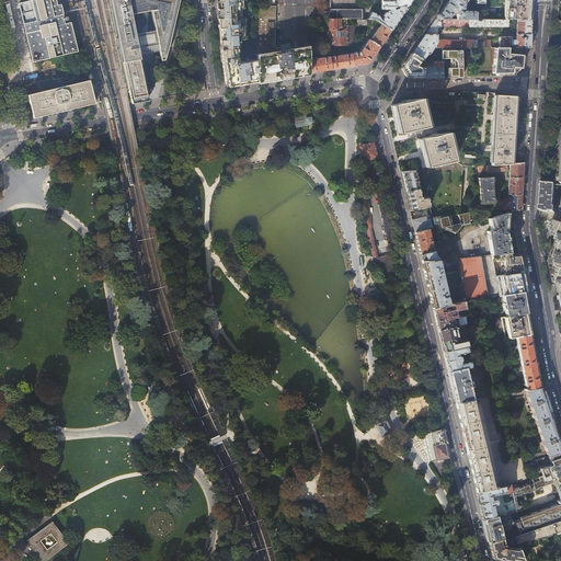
[(19,4),(23,23),(61,15),(63,14),(60,4),(57,6),(55,0),(34,0),(20,3),(19,4)]
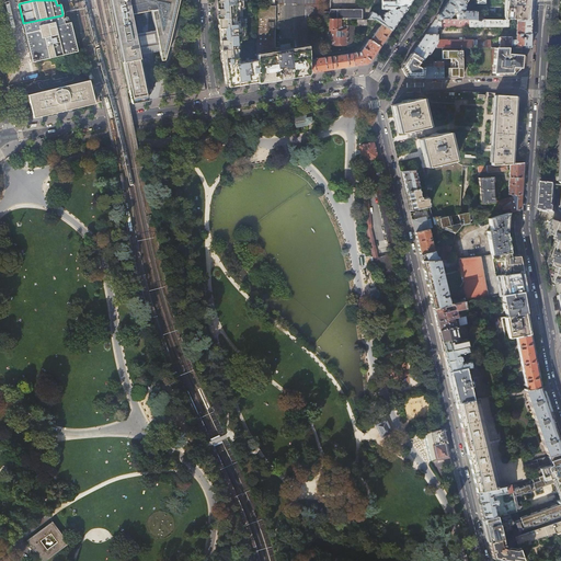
[(165,55),(179,0),(111,0),(132,102),(147,99),(149,99),(141,63),(146,63),(147,67),(149,67),(148,57),(140,58),(139,49),(147,48),(147,49),(148,49),(149,49),(150,49),(151,48),(151,47),(159,46),(161,56),(165,55)]
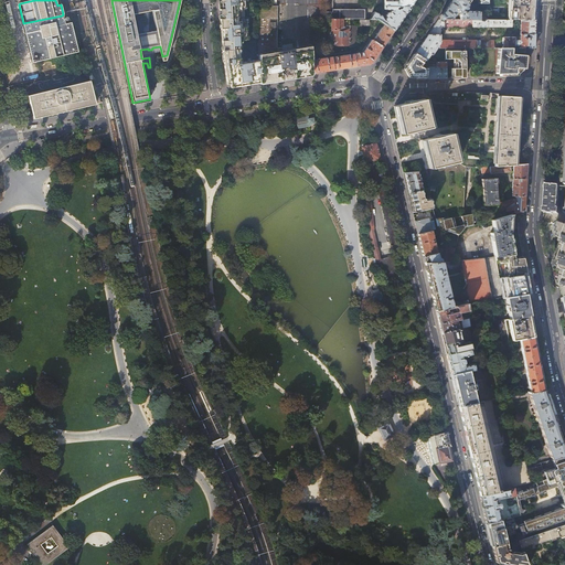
[(226,78),(227,81),(230,81),(231,87),(259,83),(259,60),(242,62),(241,54),(243,53),(242,50),(241,50),(240,43),(243,43),(243,40),(247,40),(246,27),(242,27),(241,11),(241,9),(245,9),(244,0),(220,0),(220,13),(221,24),(222,32),(222,41),(224,62),(226,78)]
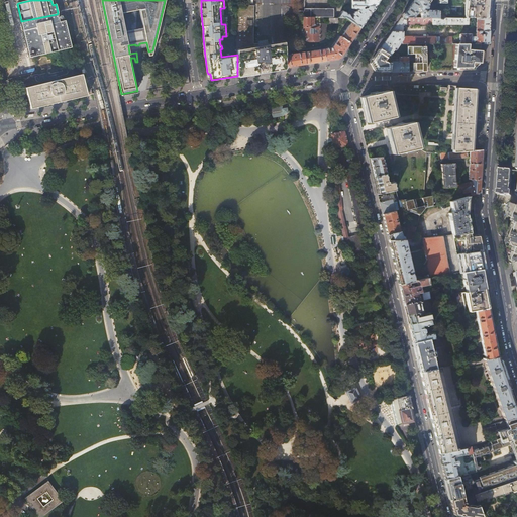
[(240,0),(236,0),(237,55),(237,76),(286,68),(285,56),(285,48),(289,48),(289,47),(292,46),(291,41),(287,42),(286,42),(284,42),(261,46),(261,43),(254,43),(254,5),(240,5),(240,0)]
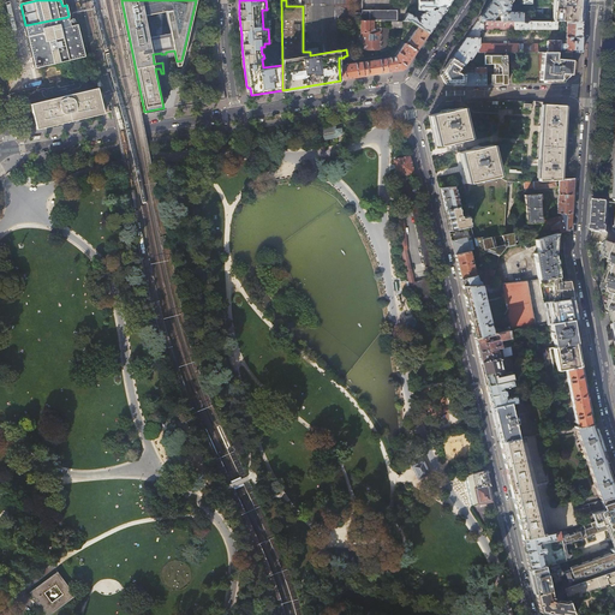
[(363,11),(363,0),(356,0),(354,21),(362,21),(374,21),(392,22),(398,22),(398,11),(363,11)]
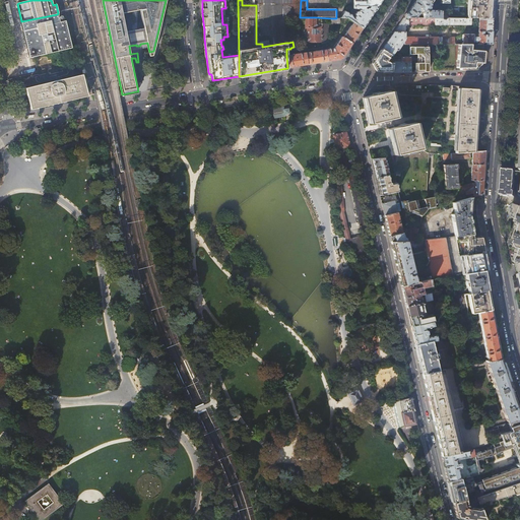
[(431,1),(428,0),(414,0),(403,18),(415,17),(420,11),(424,10),(424,11),(424,12),(424,17),(435,17),(440,17),(440,9),(432,9),(430,8),(432,1),(431,1)]
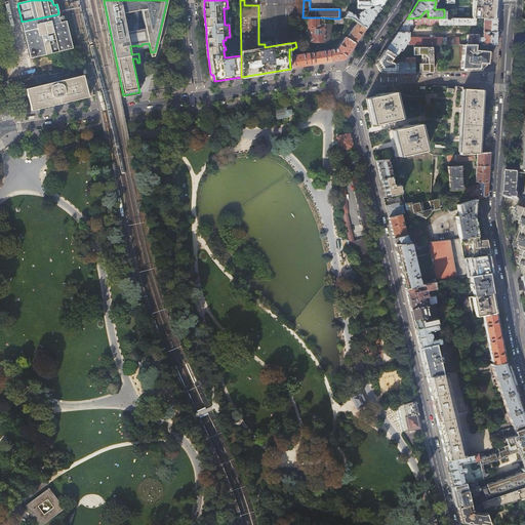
[(451,0),(451,3),(445,3),(444,3),(444,9),(444,17),(452,17),(473,18),(474,0),(451,0)]
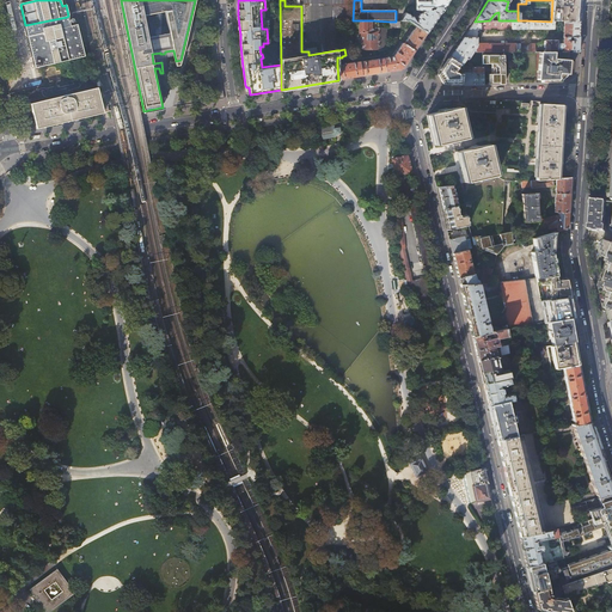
[(552,0),(551,22),(555,22),(574,22),(574,18),(574,0),(552,0)]
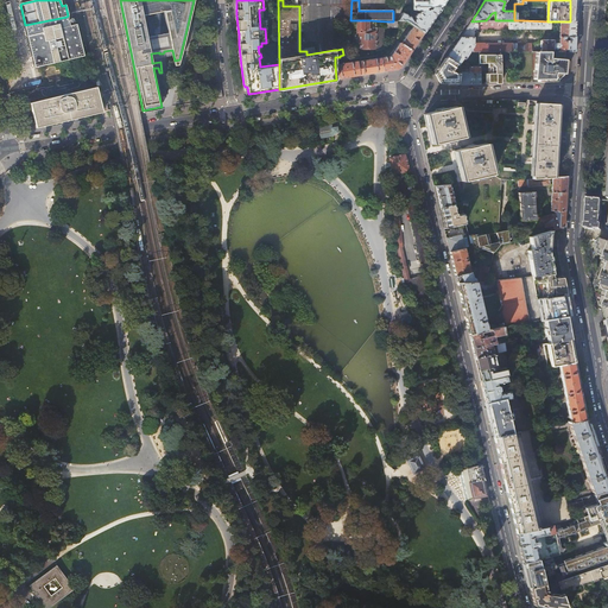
[(431,21),(441,7),(412,7),(412,11),(420,11),(418,13),(416,13),(415,17),(415,18),(413,20),(411,18),(403,13),(398,21),(405,21),(413,26),(424,33),(431,21)]
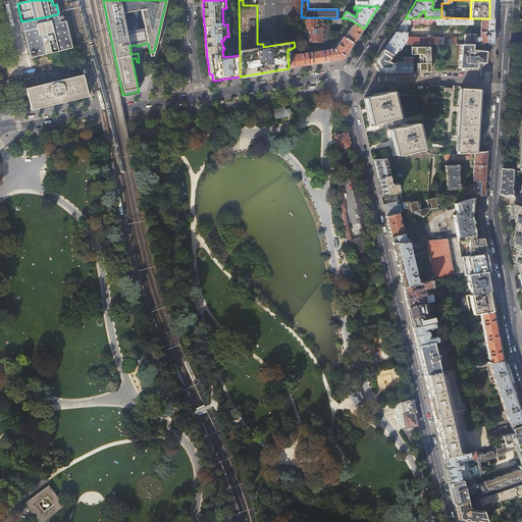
[(21,21),(31,58),(34,57),(71,48),(65,21),(59,22),(57,14),(21,21)]
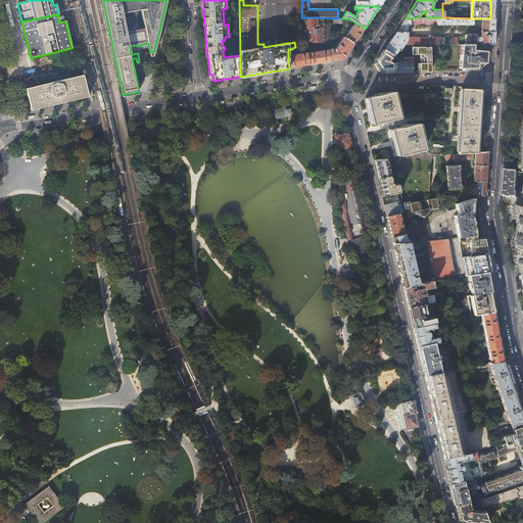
[(318,17),(307,17),(307,29),(310,28),(310,36),(308,36),(308,42),(324,42),(323,27),(318,27),(318,17)]
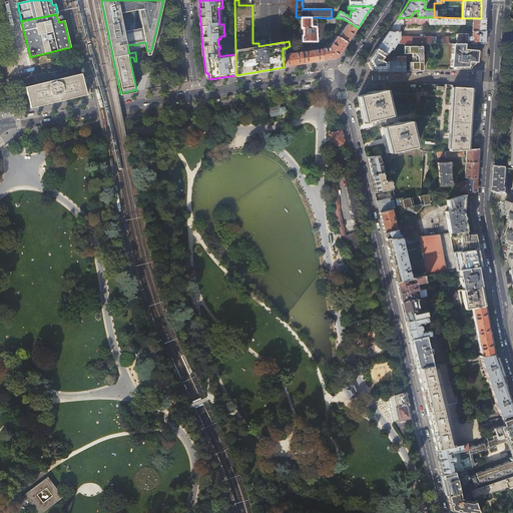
[(413,18),(398,18),(377,49),(385,54),(387,55),(391,49),(392,50),(396,44),(399,43),(399,44),(404,44),(404,43),(412,43),(412,36),(400,36),(400,30),(400,23),(413,24),(413,18)]
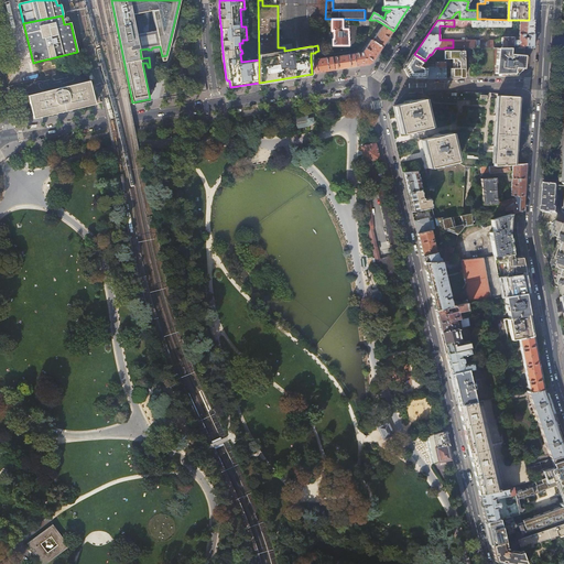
[(534,20),(529,20),(511,20),(510,25),(518,25),(518,26),(519,26),(519,33),(533,33),(534,24),(534,20)]
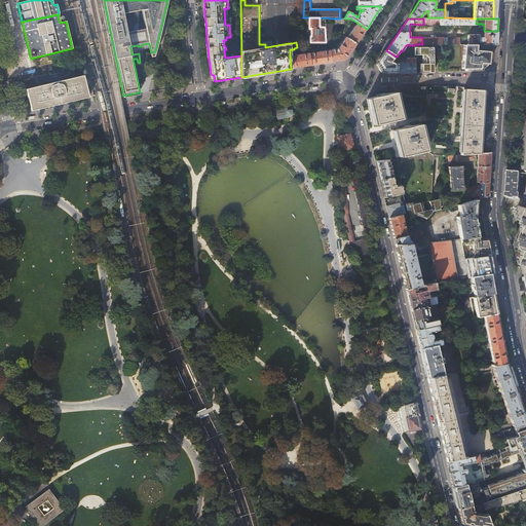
[(362,36),(367,29),(358,23),(351,31),(350,32),(351,32),(347,38),(357,44),(362,36)]
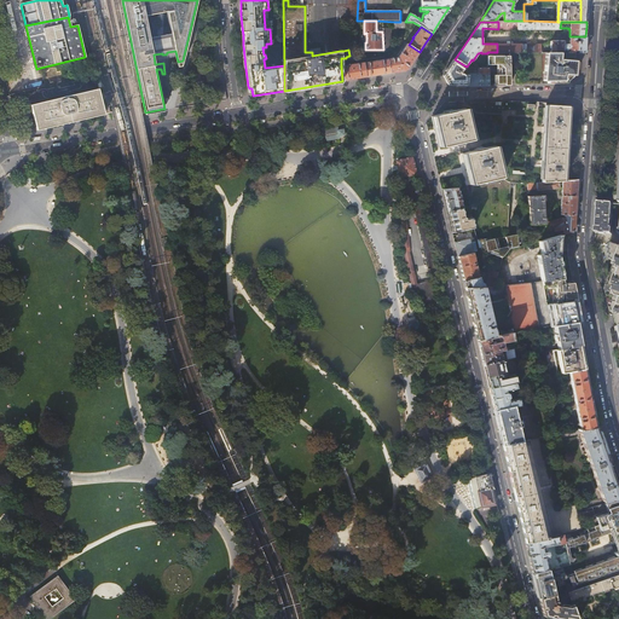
[(585,36),(570,36),(568,44),(563,44),(563,41),(550,41),(550,52),(560,52),(560,50),(562,50),(562,47),(563,48),(565,50),(566,50),(567,50),(567,48),(568,48),(568,51),(567,51),(567,52),(577,52),(585,52),(585,47),(585,46),(585,36)]
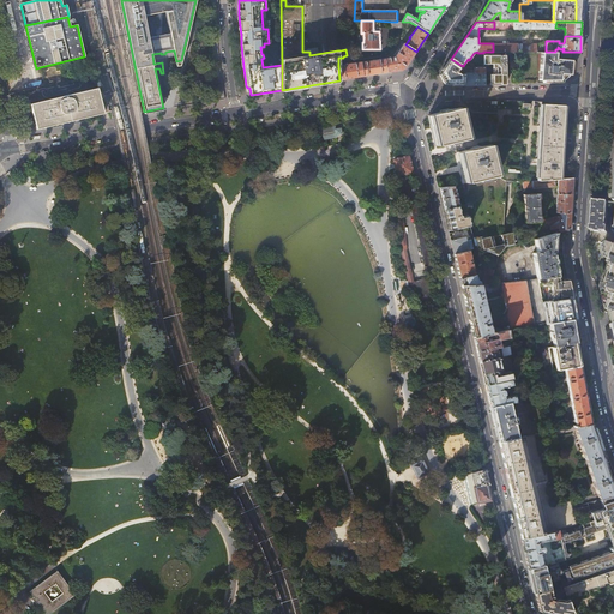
[(415,53),(416,52),(405,44),(404,43),(396,56),(384,59),(386,73),(401,71),(404,68),(415,53)]
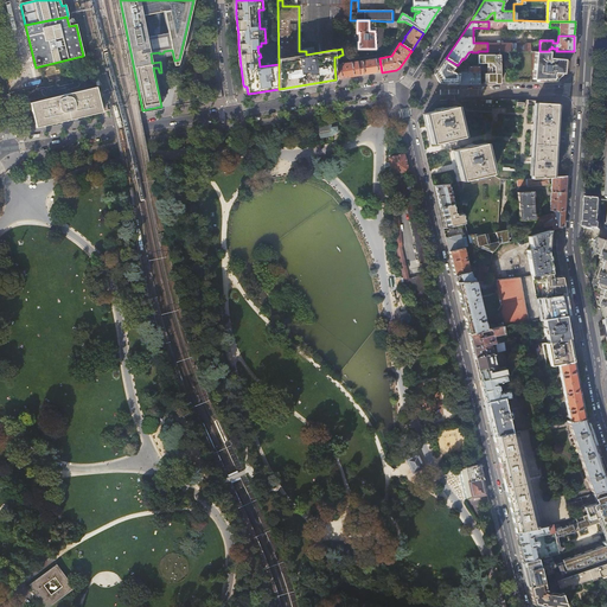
[(499,51),(487,51),(478,51),(478,52),(478,59),(481,59),(487,59),(487,61),(491,61),(491,57),(494,57),(494,68),(499,66),(499,51)]
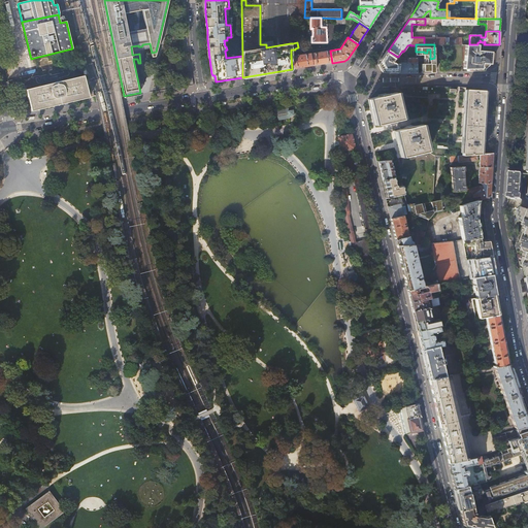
[(467,69),(467,71),(484,70),(490,64),(491,52),(477,51),(479,45),(466,45),(464,69),(467,69)]
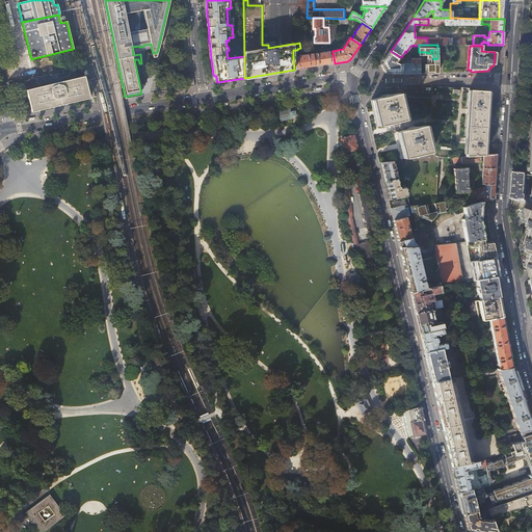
[(313,54),(312,54),(314,67),(324,64),(335,63),(333,51),(325,52),(325,51),(323,51),(323,52),(313,54)]
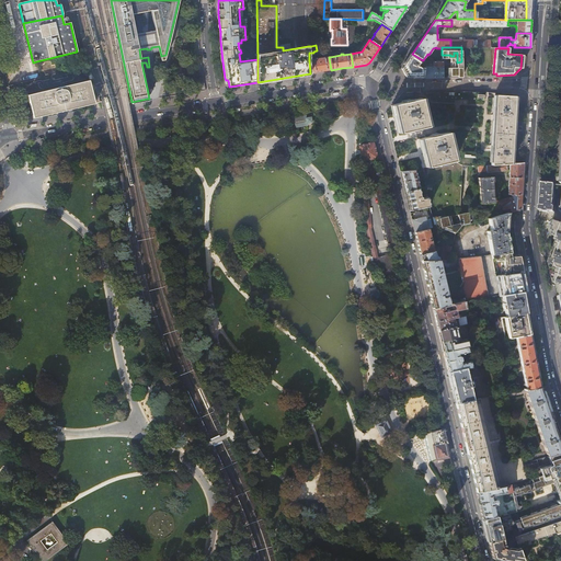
[(421,59),(412,54),(401,69),(407,77),(408,77),(422,77),(424,67),(421,67),(418,66),(419,66),(418,65),(416,65),(421,59)]
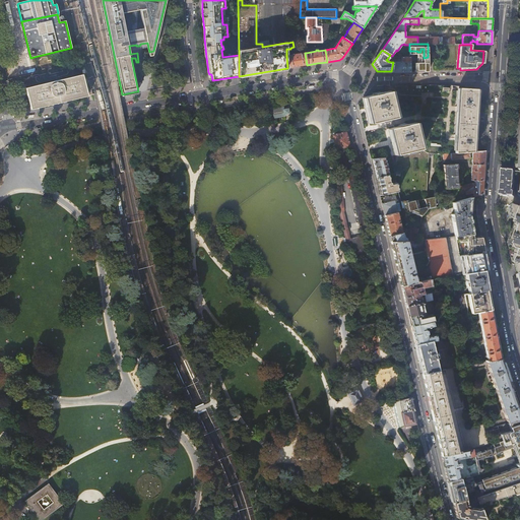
[(412,51),(409,51),(409,57),(399,57),(399,60),(398,61),(393,61),(393,62),(391,71),(391,72),(392,72),(410,72),(409,60),(412,60),(412,51)]
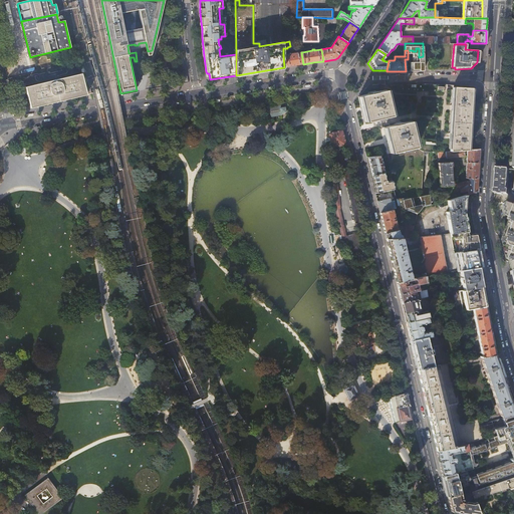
[(301,52),(283,55),(284,67),(303,64),(301,52)]
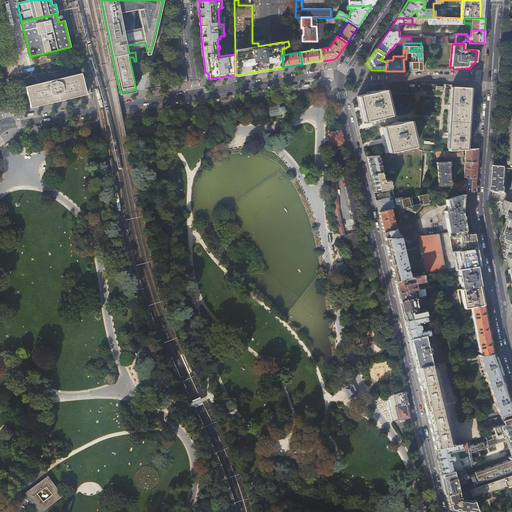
[(421,56),(417,57),(416,57),(416,64),(414,64),(414,57),(409,57),(409,65),(408,65),(408,71),(422,70),(421,56)]
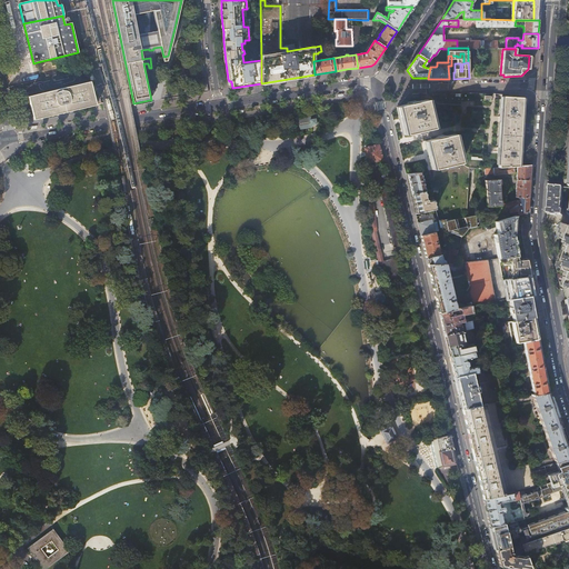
[(28,97),(33,120),(100,105),(95,81),(90,82),(89,82),(28,97)]
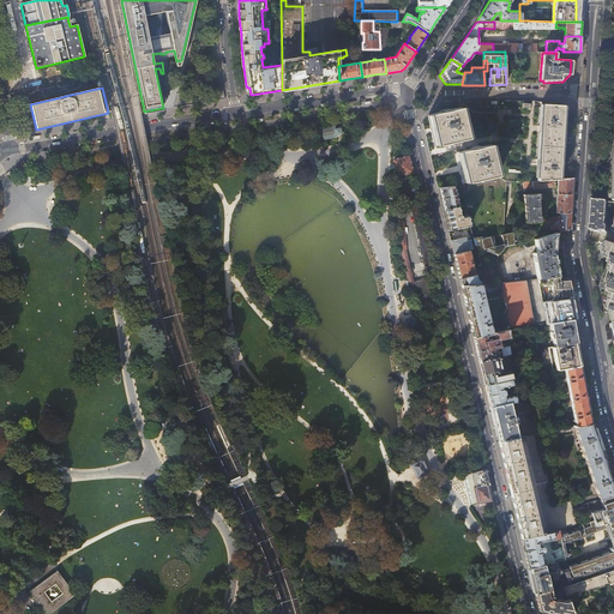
[(561,104),(543,103),(543,104),(542,104),(542,102),(530,101),(461,102),(458,108),(431,114),(429,114),(437,145),(467,138),(469,150),(459,152),(467,182),(469,182),(468,193),(475,193),(474,229),(471,229),(473,238),(488,236),(500,235),(503,234),(506,181),(522,181),(523,181),(558,180),(559,172),(563,172),(565,146),(566,115),(567,109),(563,109),(563,106),(561,106),(561,104)]
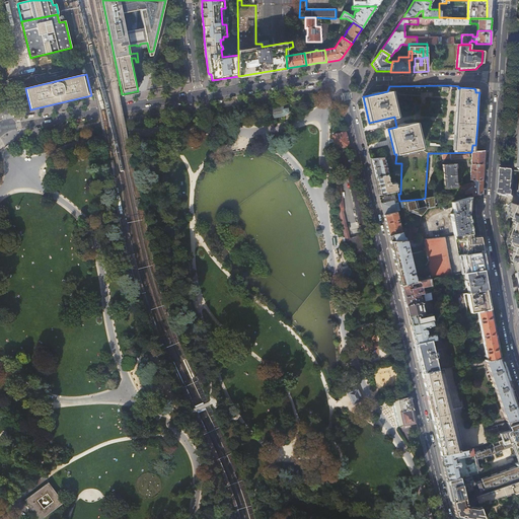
[(284,115),(283,108),(270,110),(271,117),(284,115)]
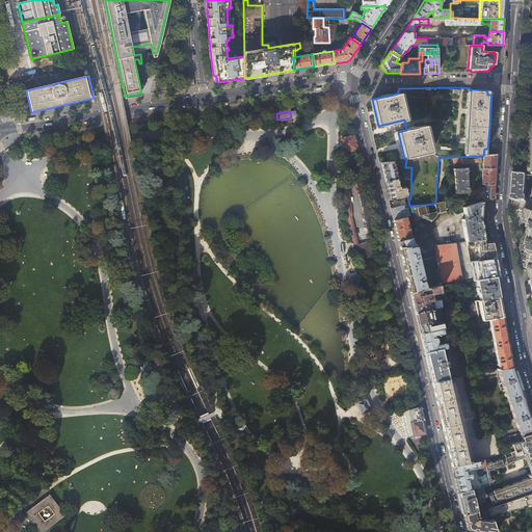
[(342,141),(344,152),(357,149),(353,135),(341,138),(342,141)]
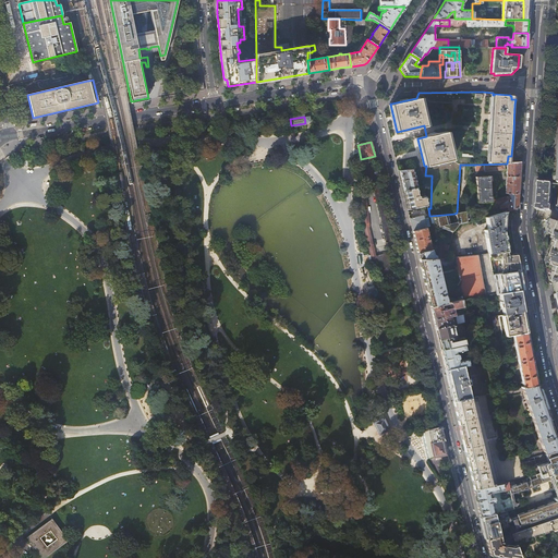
[(511,162),(507,164),(505,164),(505,166),(508,165),(507,178),(520,178),(520,169),(521,162),(511,162)]
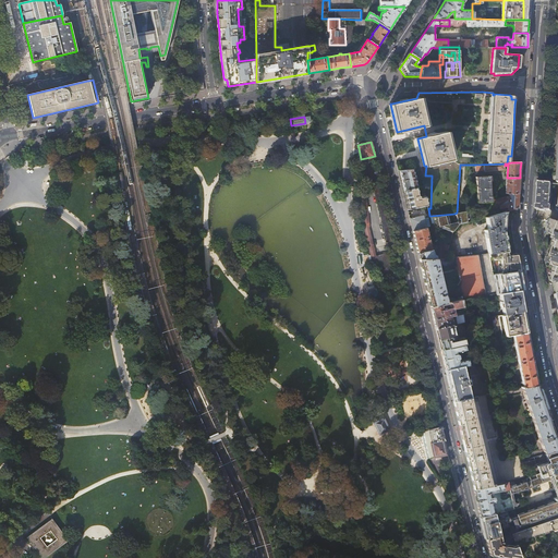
[(362,169),(363,178),(375,176),(373,167),(362,169)]
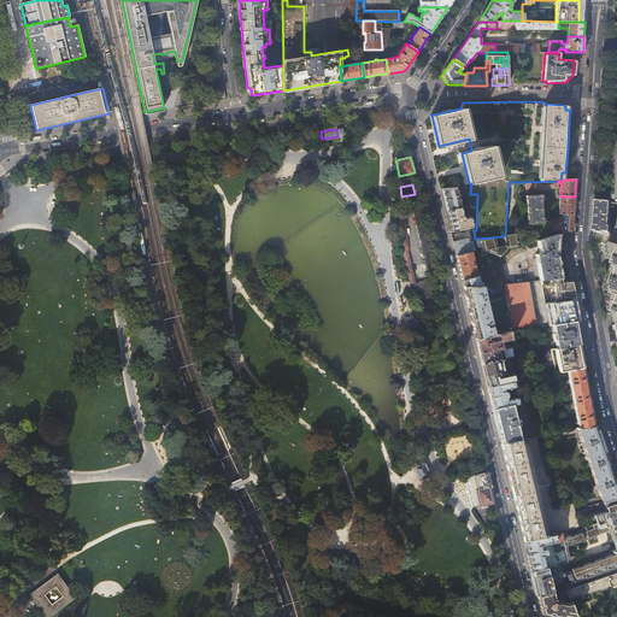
[(446,211),(460,206),(456,187),(440,188),(442,198),(446,211)]
